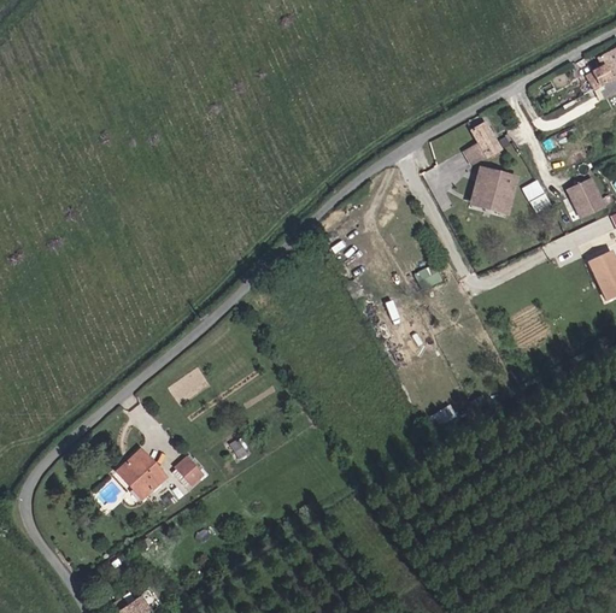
[(615,77),(615,47),(594,59),(599,69),(581,77),(588,92),(590,92),(611,80),(615,77)]
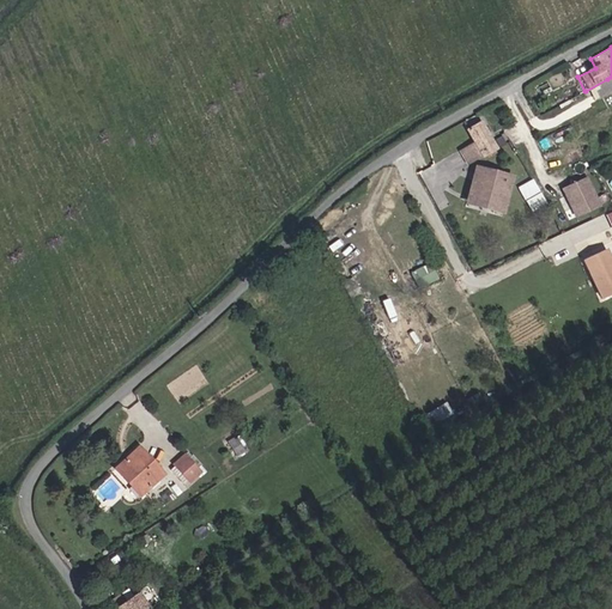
[(588,92),(592,99),(601,95),(598,87),(588,92)]
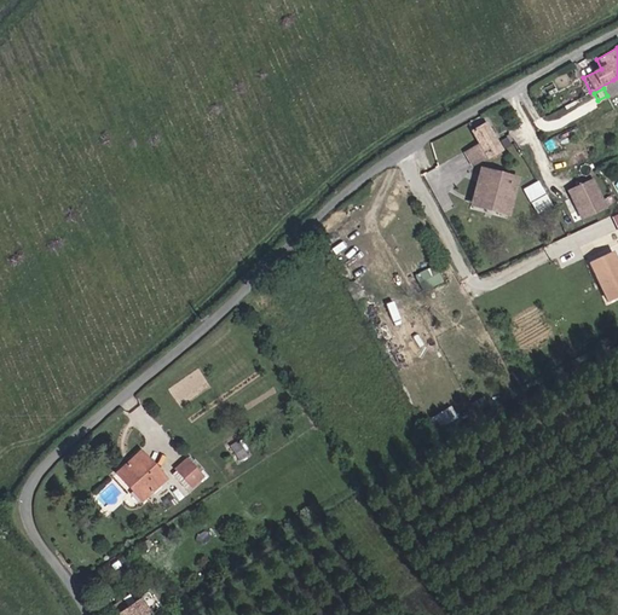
[(484,158),(497,150),(483,125),(469,132),(475,144),(484,158)]
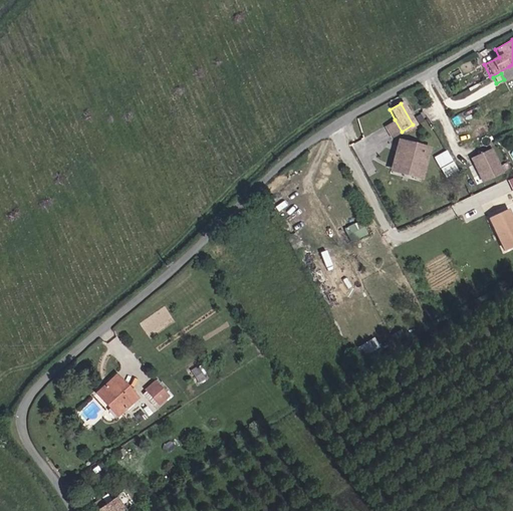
[(395,119),(385,125),(392,138),(402,132),(395,119)]
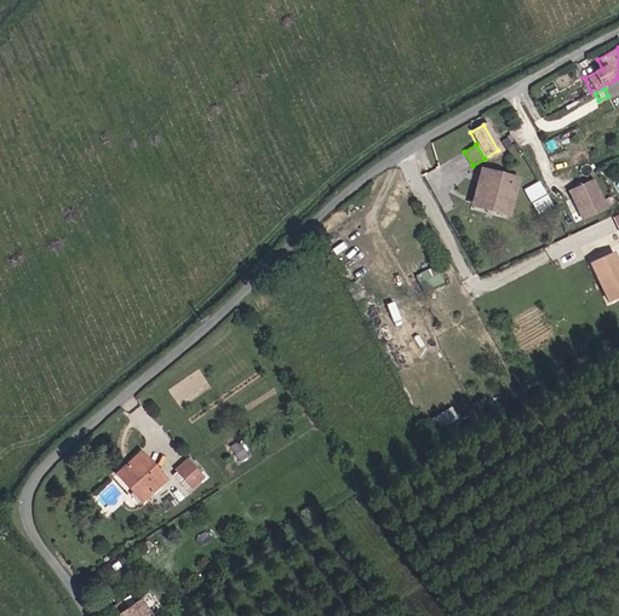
[(516,183),(480,173),(473,201),(509,211),(516,183)]
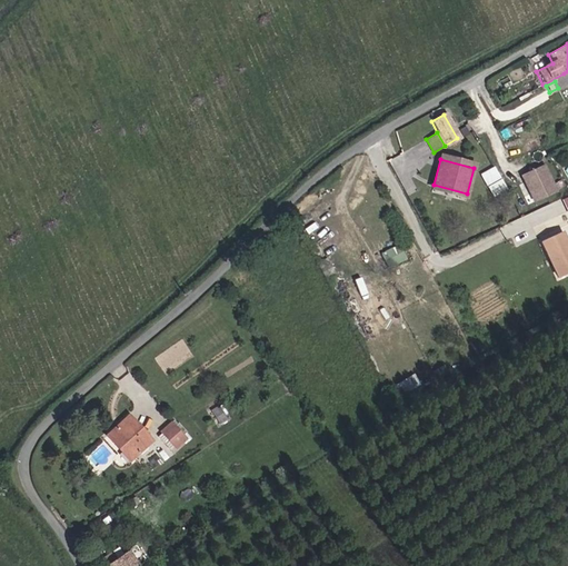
[(480,169),(491,189),(505,182),(494,162),(480,169)]
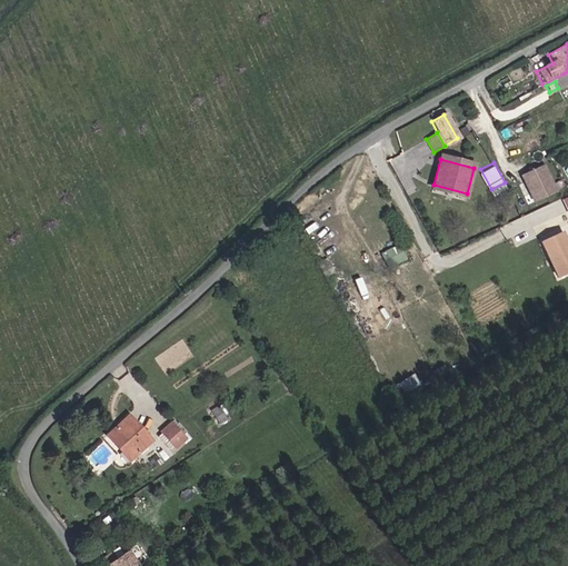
[(542,168),(521,178),(529,196),(532,195),(537,202),(555,194),(542,168)]
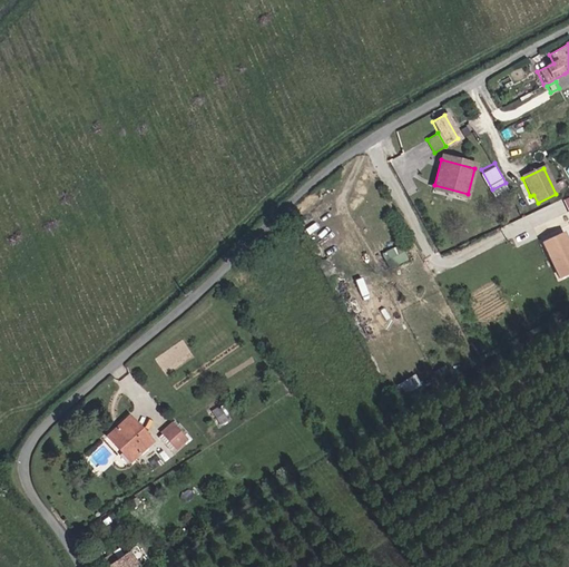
[(468,194),(434,185),(432,193),(467,202),(468,194)]
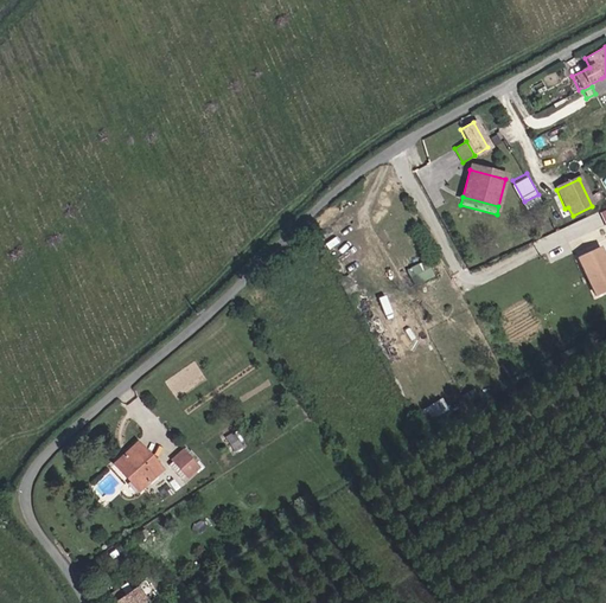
[(594,300),(605,294),(605,265),(599,251),(576,262),(594,300)]
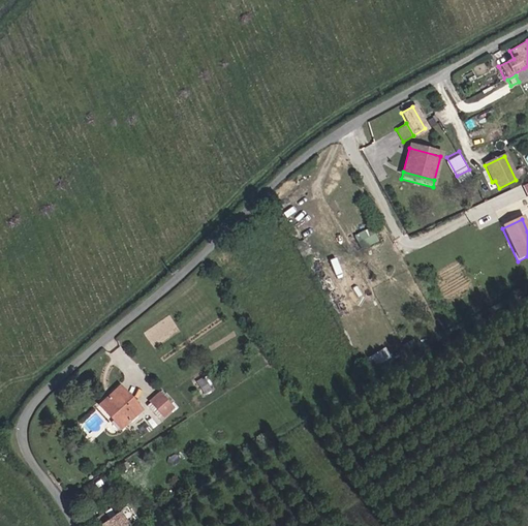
[(353,233),(362,246),(377,236),(369,222),(353,233)]
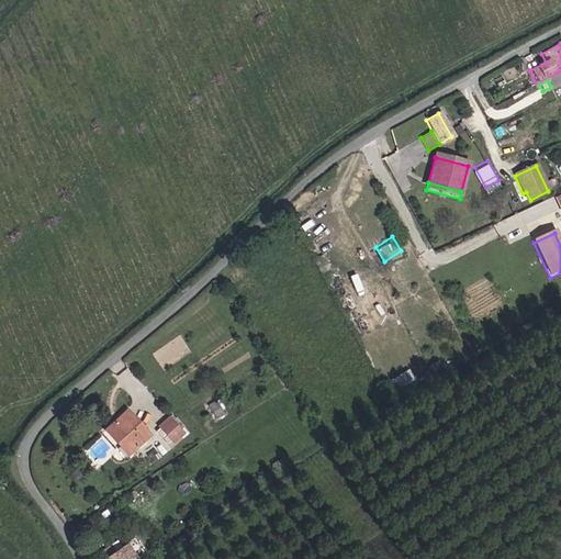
[(112,423),(127,444),(152,426),(138,405),(112,423)]
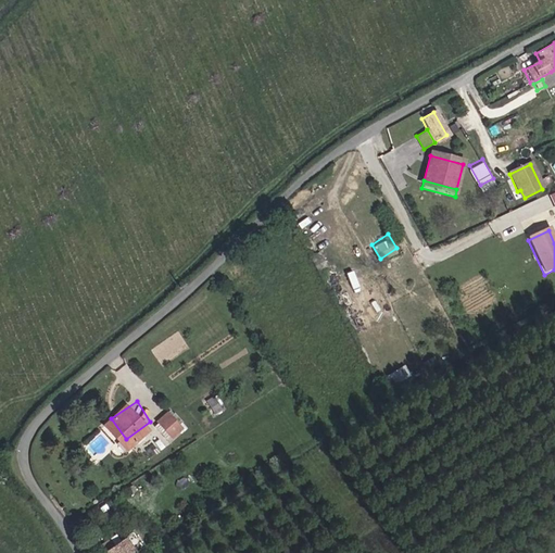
[(154,417),(171,436),(184,425),(167,406),(154,417)]
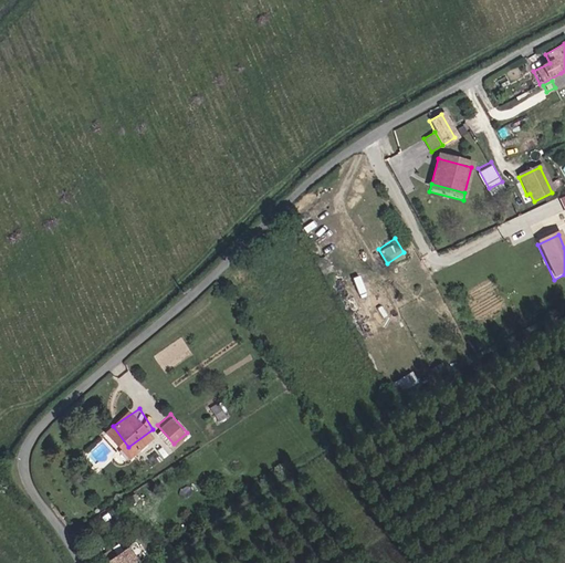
[(158,437),(153,429),(128,447),(133,455),(158,437)]
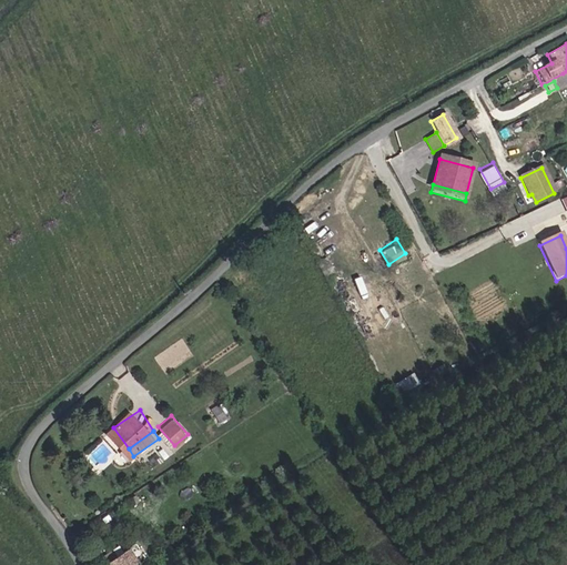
[(64,523),(72,534),(82,527),(76,516),(64,523)]
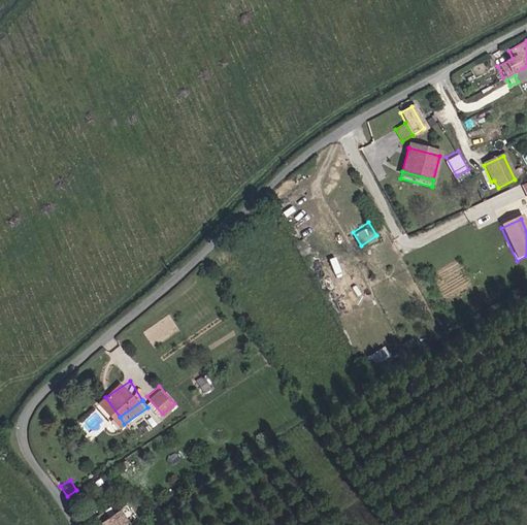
[(77,493),(76,490),(67,496),(69,499),(77,493)]
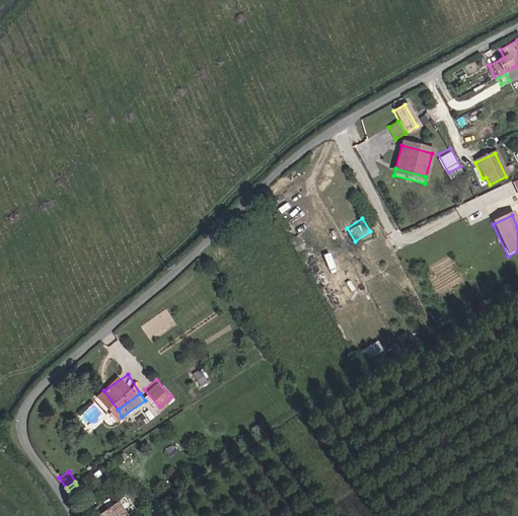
[(94,515),(122,515),(131,511),(123,496),(102,510),(99,505),(90,510),(94,515)]
